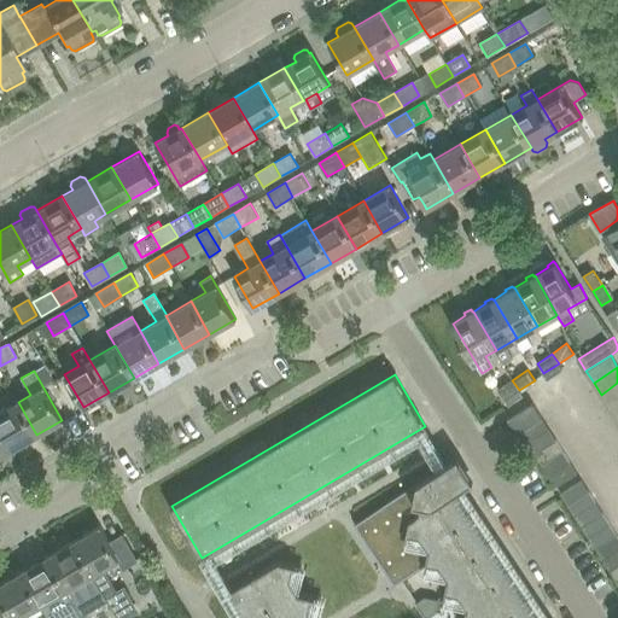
[(523,396),(519,390),(512,380),(497,390),(508,406),(523,396)]
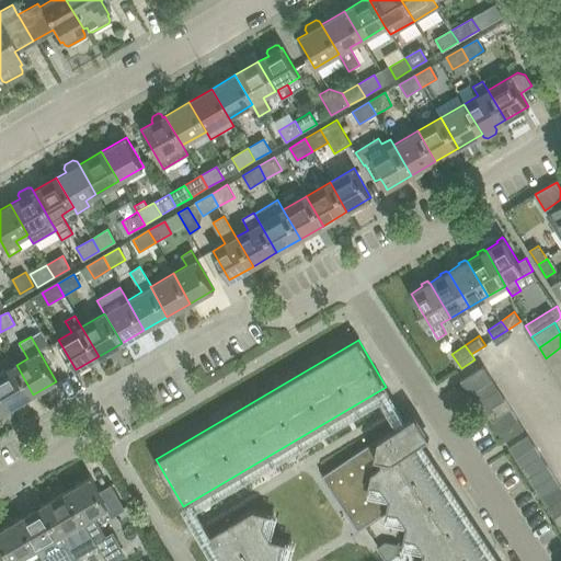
[(552,369),(560,363),(560,347),(546,358),(552,369)]
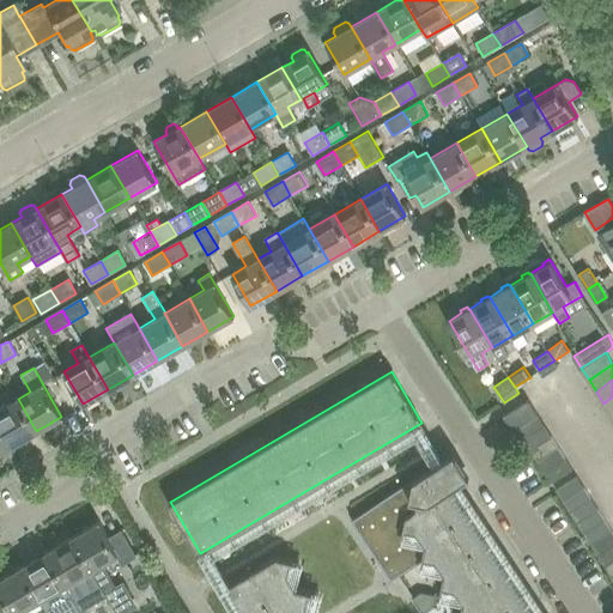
[(18,399),(0,408),(0,425),(12,445),(36,431),(18,399)]
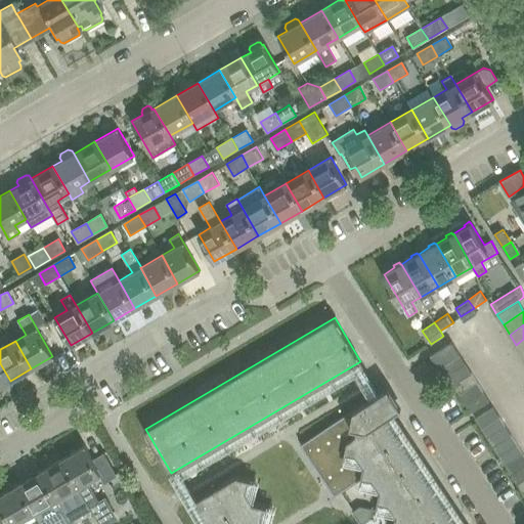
[(439,367),(442,365),(461,354),(451,341),(431,355),(439,367)]
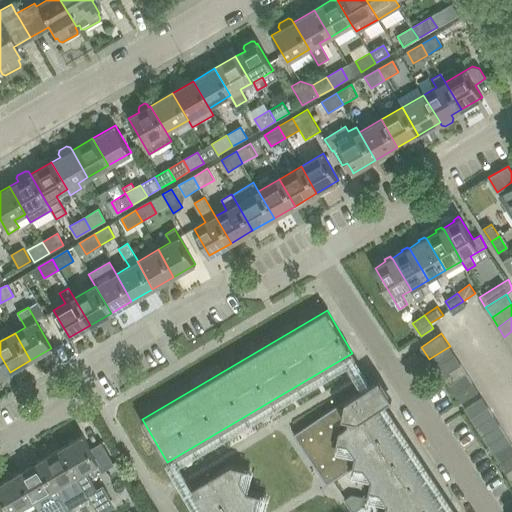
[(450,346),(432,357),(438,366),(455,355),(450,346)]
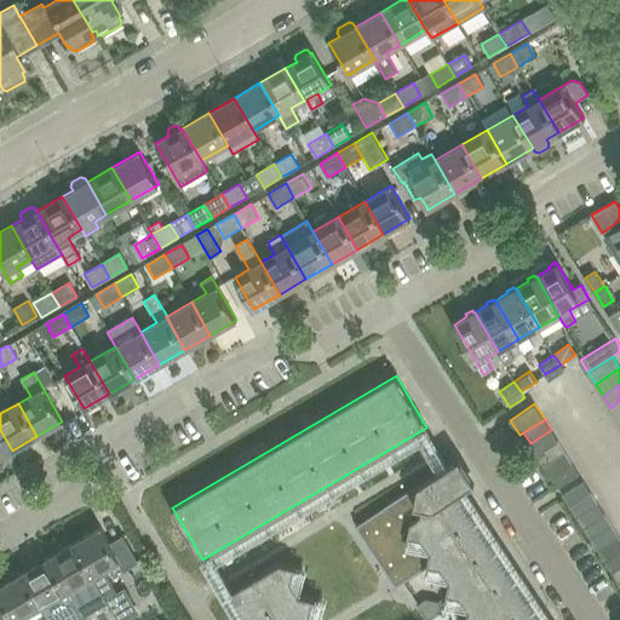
[(0,465),(3,464),(4,460),(1,457),(12,451),(0,430),(0,465)]
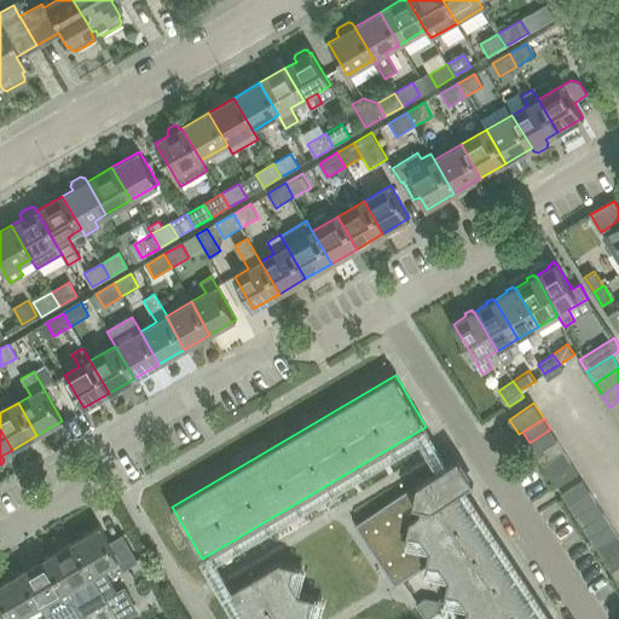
[(550,429),(530,443),(537,453),(557,440),(550,429)]
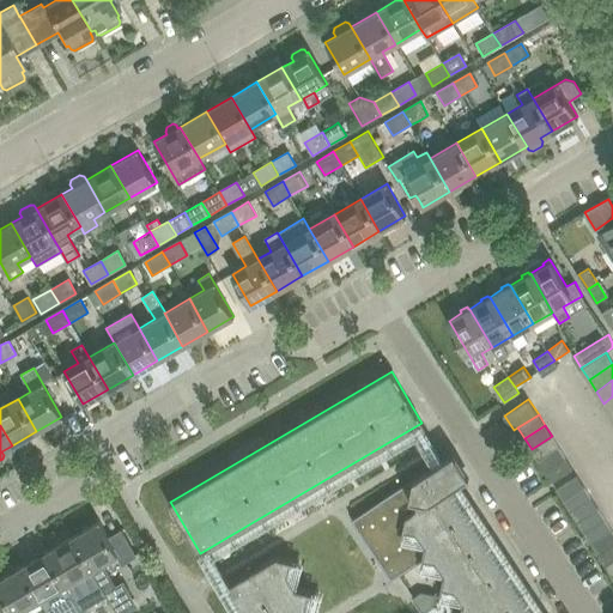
[(552,436),(532,449),(539,461),(559,447),(552,436)]
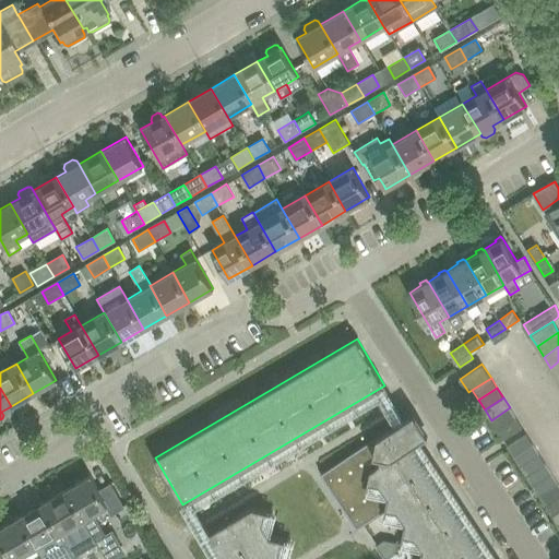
[(510,407),(491,420),(497,430),(516,417),(510,407)]
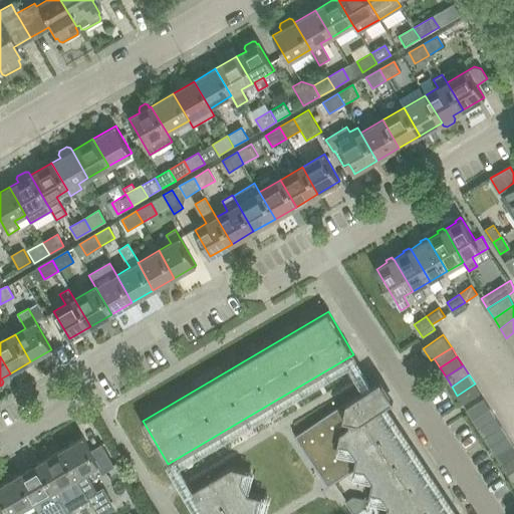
[(449,513),(378,409),(390,402),(376,381),(295,436),(328,486),(353,469),(353,472),(355,472),(356,467),(365,469),(372,480),(369,496),(370,496),(372,491),(381,493),(389,504),(386,513),(449,513)]
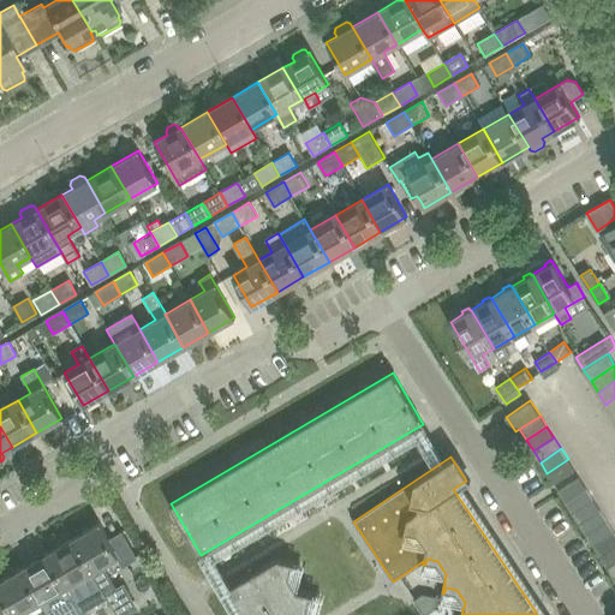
[(568,459),(547,473),(554,483),(575,470),(568,459)]
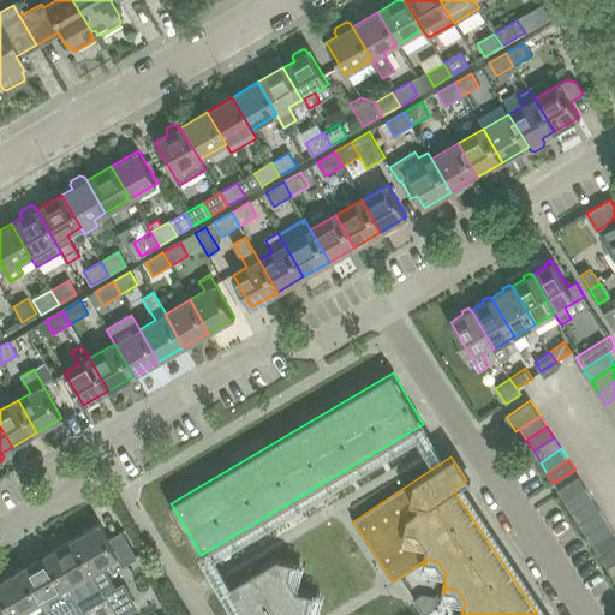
[(559,491),(561,495),(566,502),(587,488),(580,477),(559,491)]
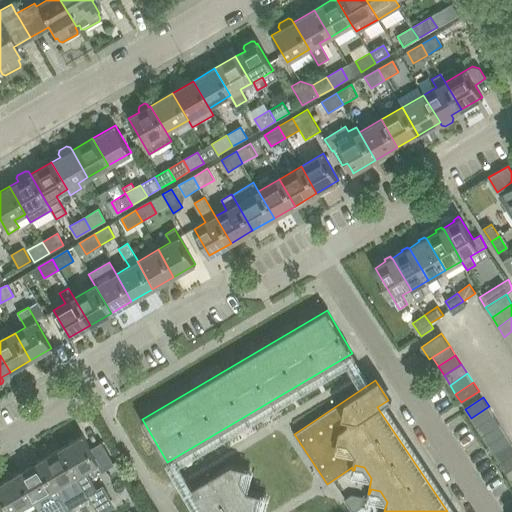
[(489,406),(471,418),(477,427),(495,416),(489,406)]
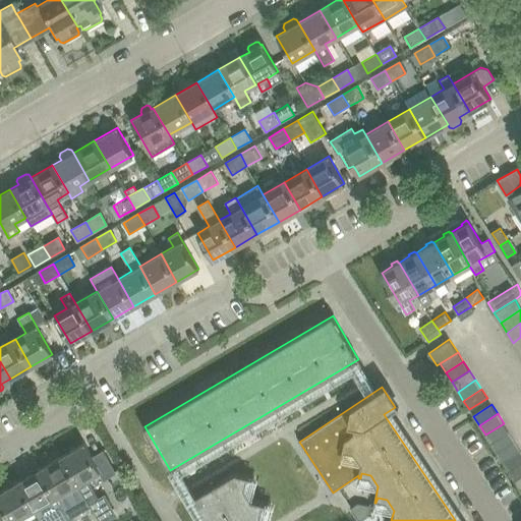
[(504,423),(485,435),(491,444),(509,432),(504,423)]
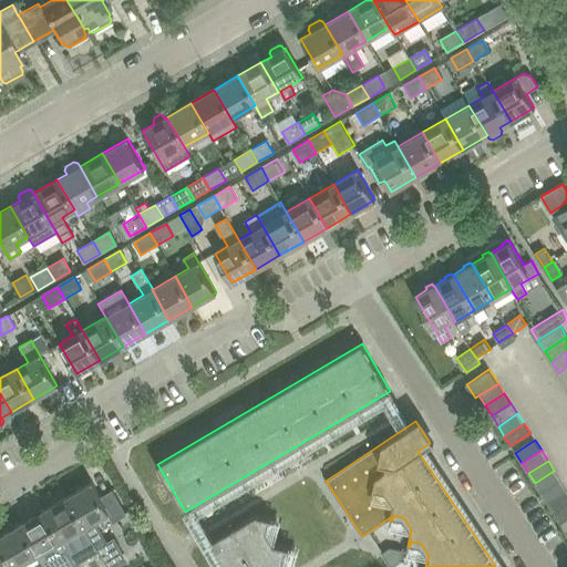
[(554,471),(535,483),(540,493),(560,481),(554,471)]
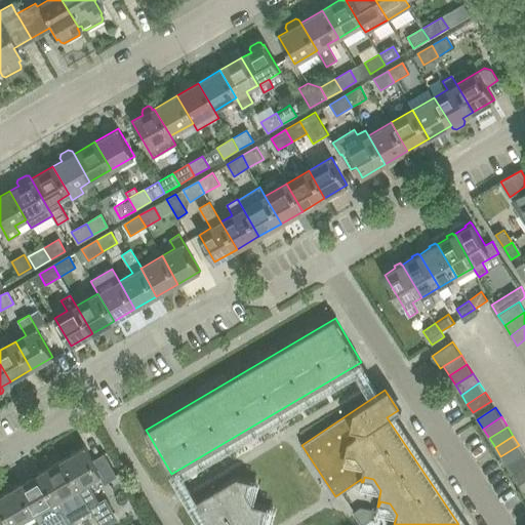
[(524,453),(519,445),(500,456),(507,466),(524,453)]
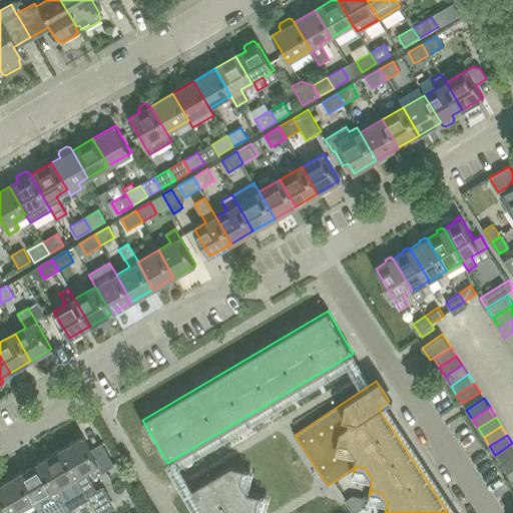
[(60,449),(76,477),(94,508),(108,500),(102,489),(96,492),(85,472),(97,465),(101,472),(113,466),(100,445),(90,451),(82,437),(60,449)]
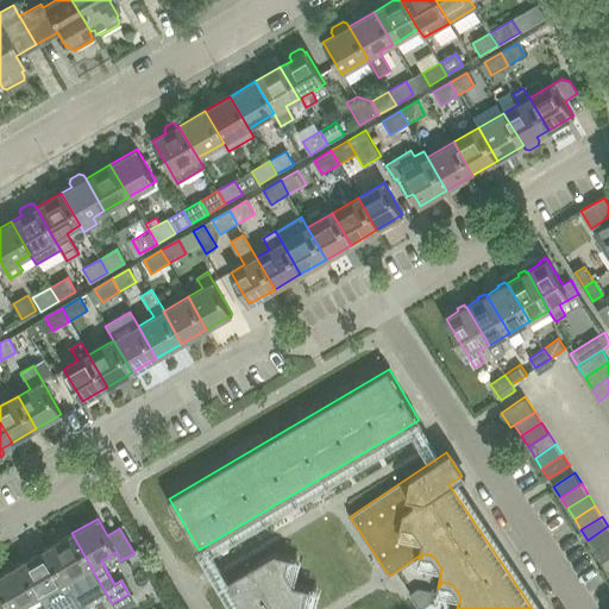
[(608,526),(588,540),(595,551),(608,541),(608,526)]
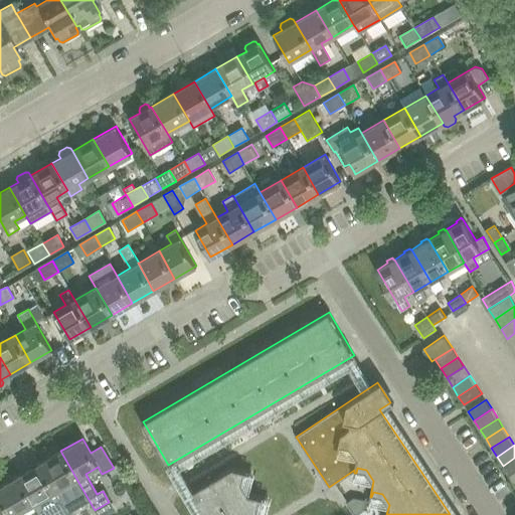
[(55,491),(60,500),(68,495),(63,486),(76,479),(60,451),(39,464),(55,491)]
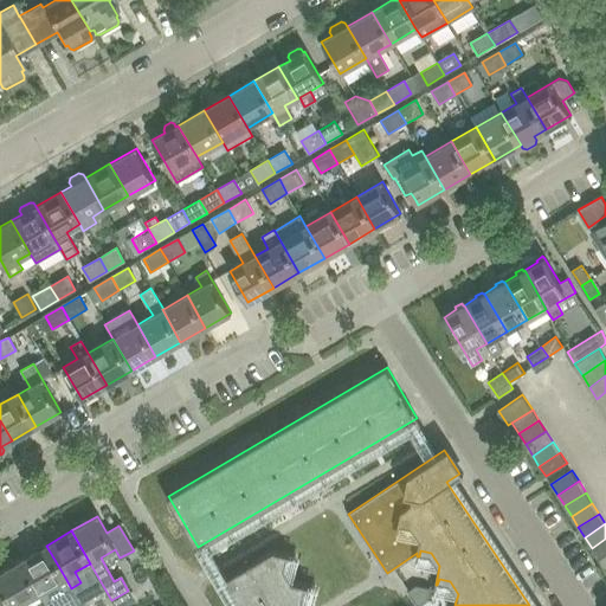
[(605,539),(592,548),(599,560),(605,554),(605,539)]
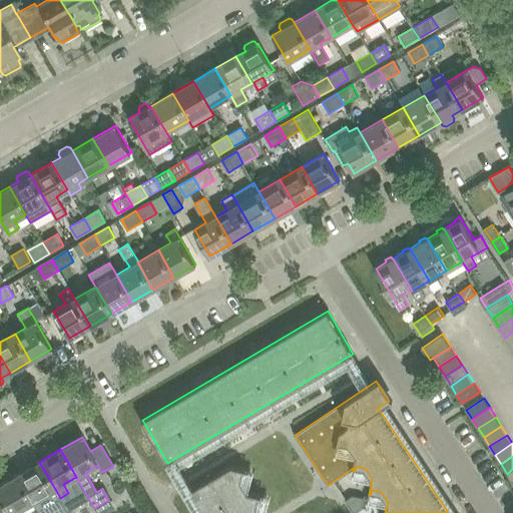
[(17,475),(33,502),(55,489),(39,462),(17,475)]
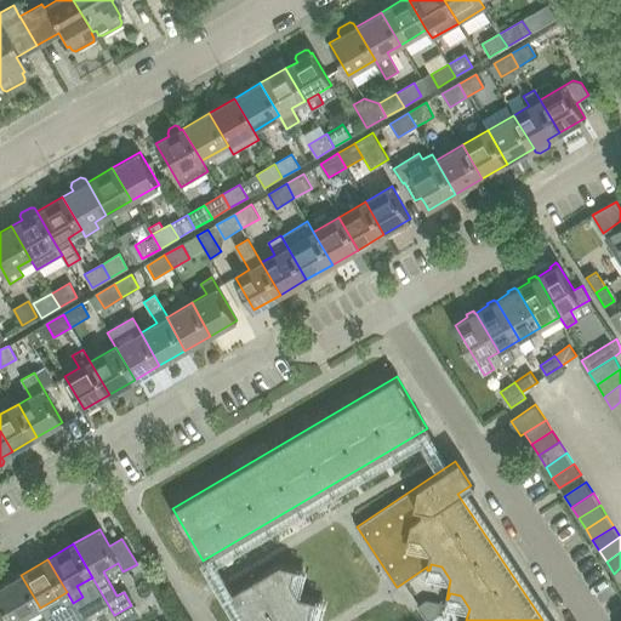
[(231,592),(248,620),(315,620),(311,613),(314,599),(317,600),(317,598),(300,594),(291,581),(295,568),(297,569),(298,567),(281,563),(231,592)]
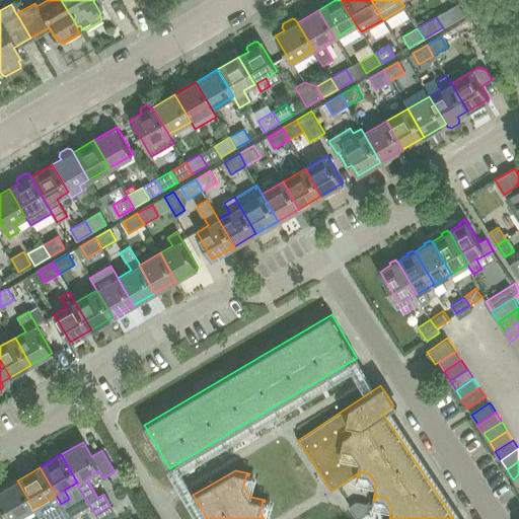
[(14,518),(33,508),(17,480),(0,490),(0,501),(1,504),(0,504),(0,518),(14,518)]
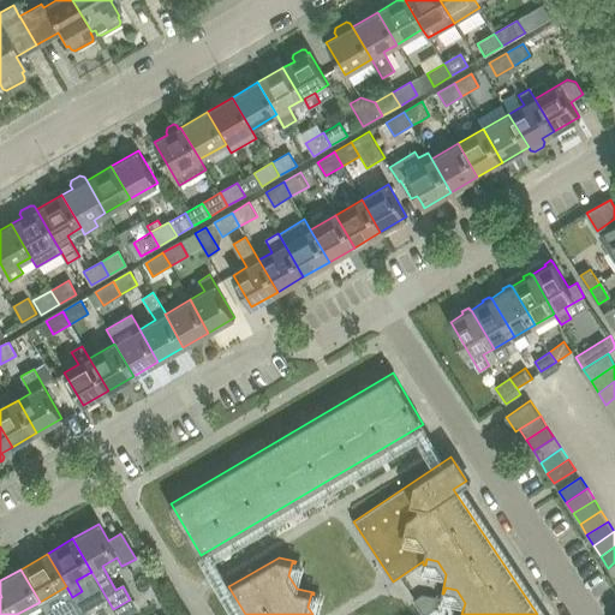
[(413,599),(419,608),(436,596),(423,593),(415,599),(415,598),(413,599)]
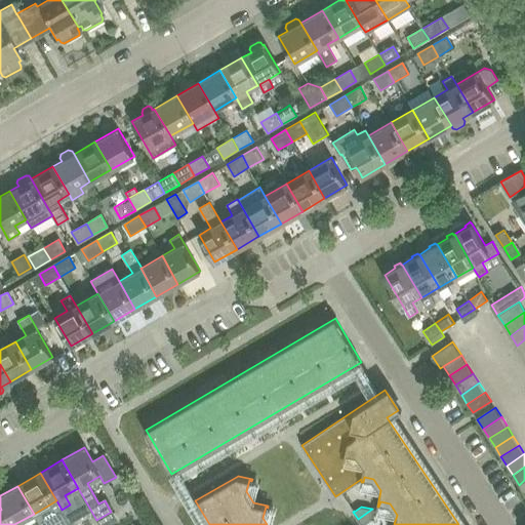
[(370,520),(372,509),(358,519),(361,524),(363,524),(370,520)]
